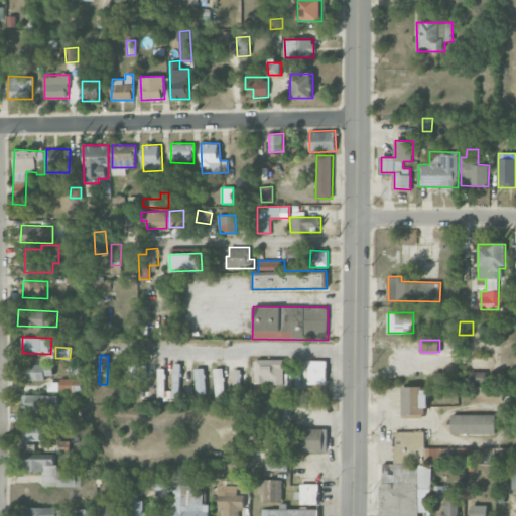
[(128,358),(128,379),(147,379),(147,358),(128,358)]
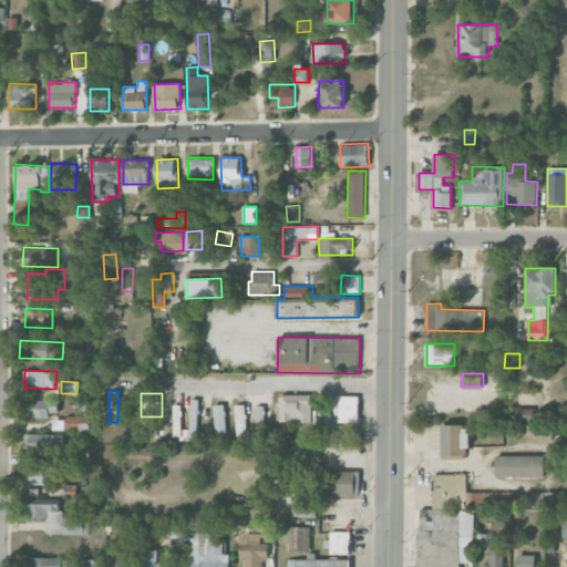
[(312,395),(278,397),(279,422),(312,421),(312,395)]
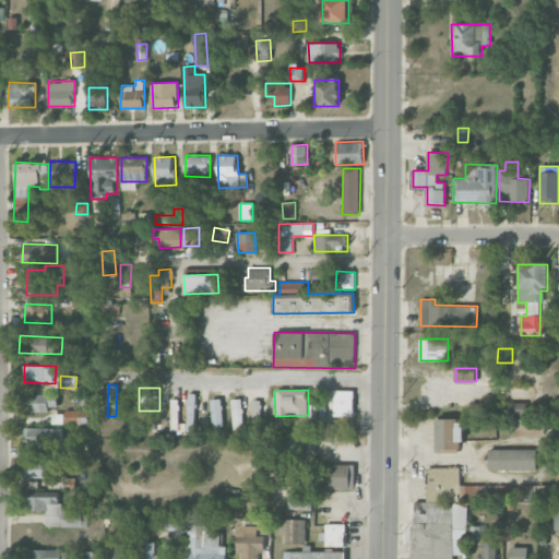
[(353,390),(335,390),(335,416),(354,416),(353,390)]
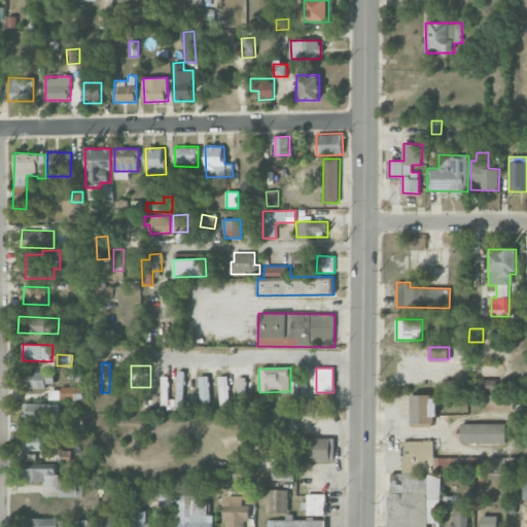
[(46,388),(46,384),(55,383),(55,371),(23,372),(24,388),(46,388)]
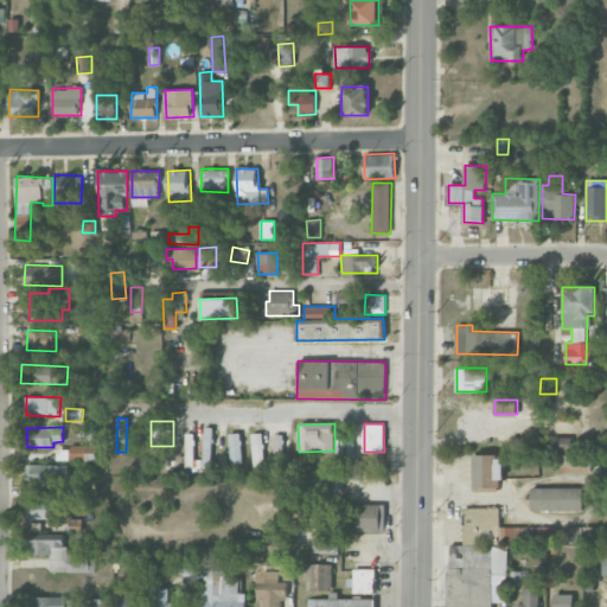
[(195,459),(195,433),(186,433),(186,470),(203,470),(202,459),(195,459)]
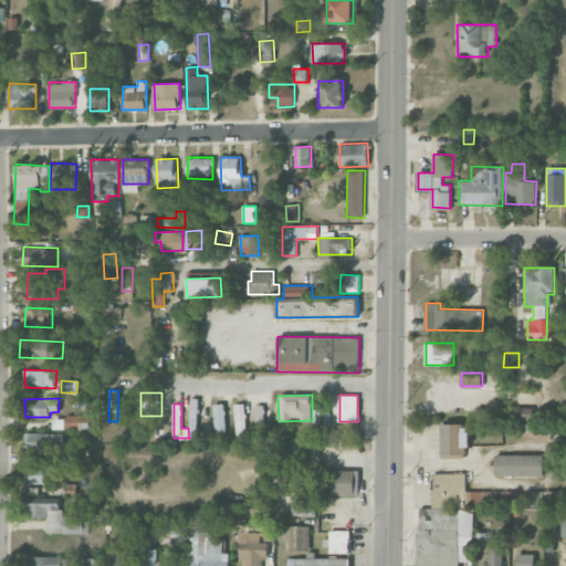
[(224,404),(215,405),(216,432),(226,432),(224,404)]
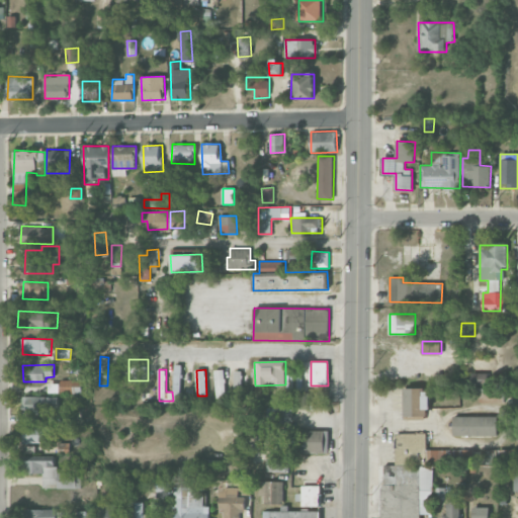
[(216,369),(217,398),(226,398),(225,369),(216,369)]
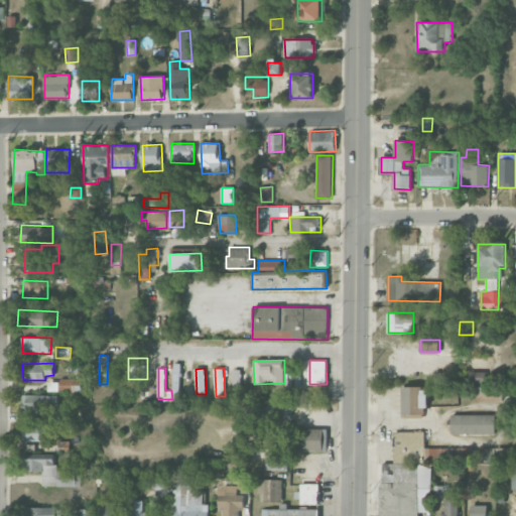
[(483,383),(484,372),(470,371),(470,383),(483,383)]
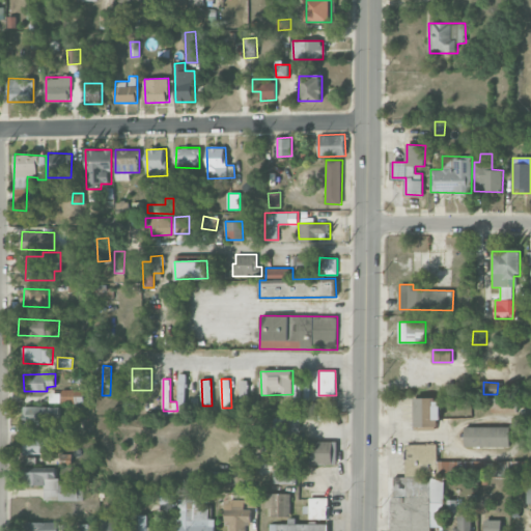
[(177,408),(185,408),(186,384),(178,383),(177,408)]
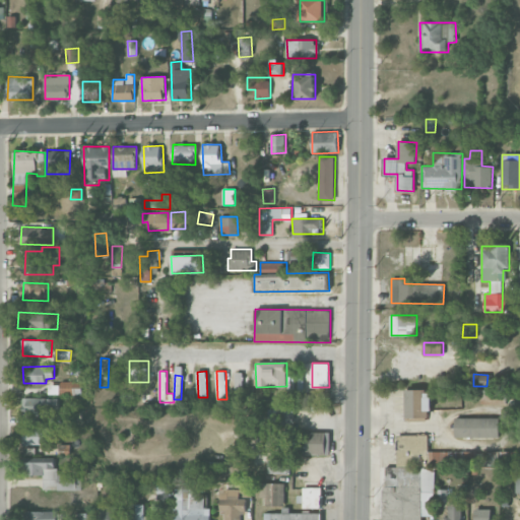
[(82,395),(81,381),(60,381),(60,395),(82,395)]
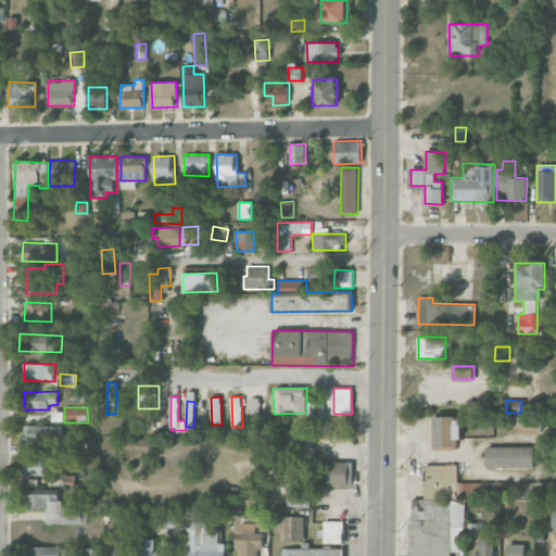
[(63,421),(63,413),(52,412),(52,420),(63,421)]
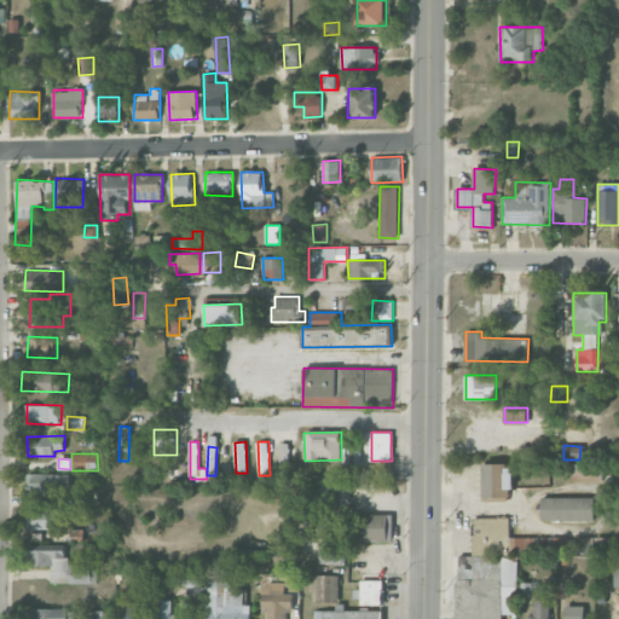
[(482,464),(484,501),(513,501),(512,464),(482,464)]
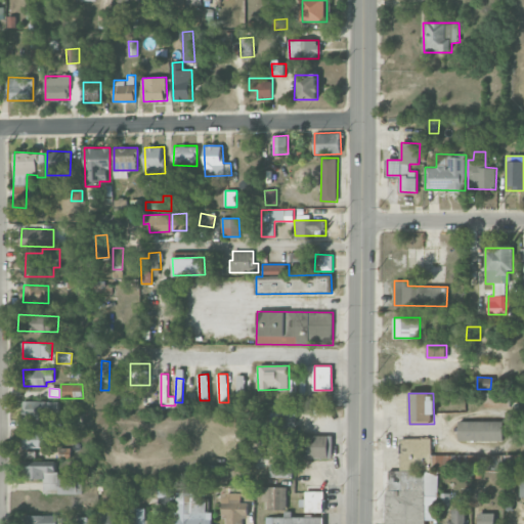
[(507,407),(506,395),(486,395),(487,407),(507,407)]
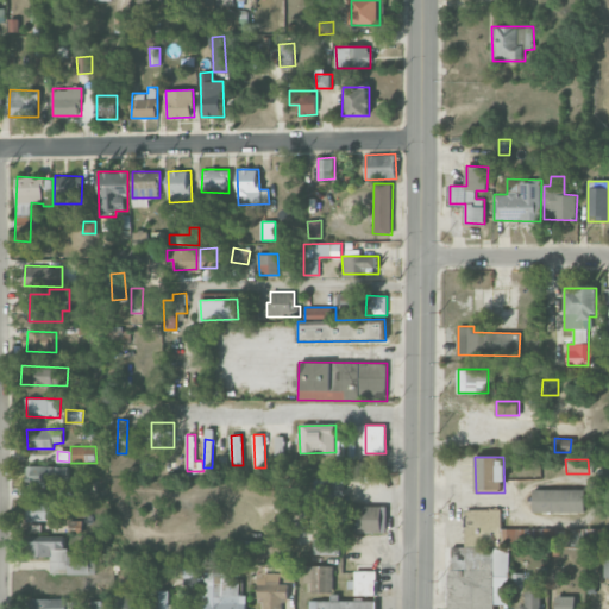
[(26,465),(26,485),(60,487),(60,479),(68,481),(69,466),(26,465)]
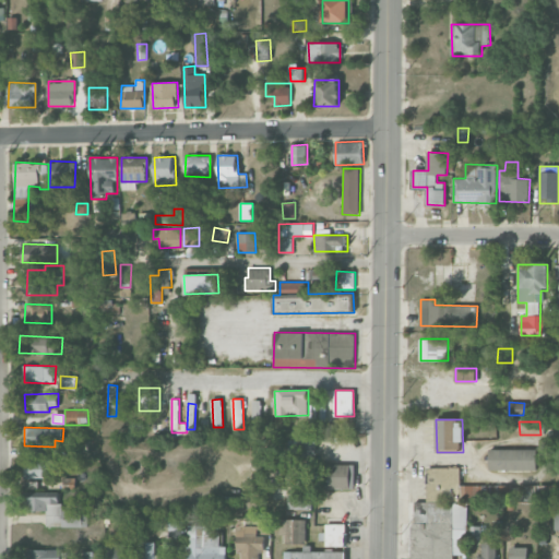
[(536,448),(509,448),(509,449),(489,449),(489,470),(536,471),(536,448)]
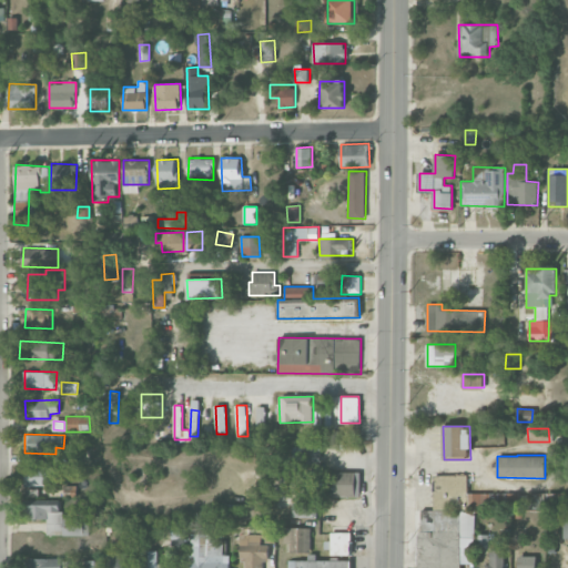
[(24,486),(52,486),(53,467),(24,466),(24,486)]
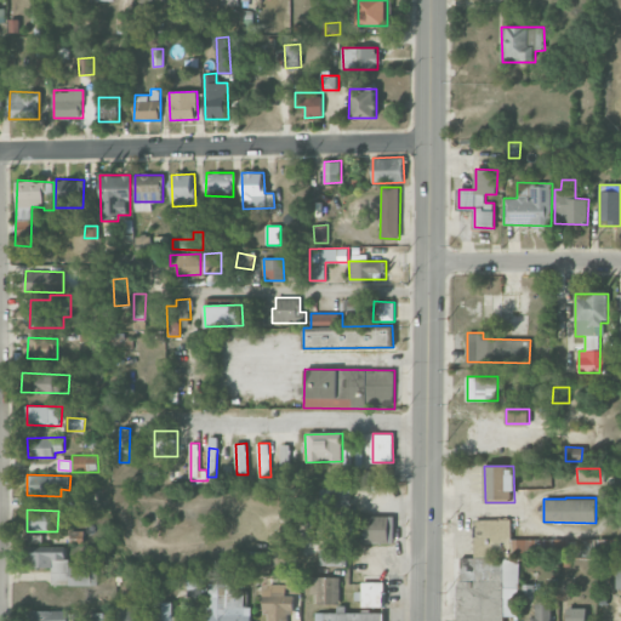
[(393,543),(394,517),(355,514),(355,541),(393,543)]
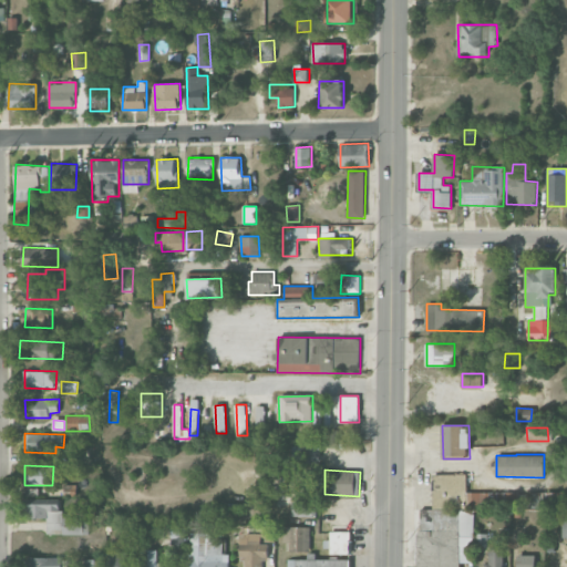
[(433,474),(433,508),(419,509),(419,566),(460,566),(460,563),(474,563),(474,507),(484,507),(484,492),(466,492),(466,474),(433,474)]
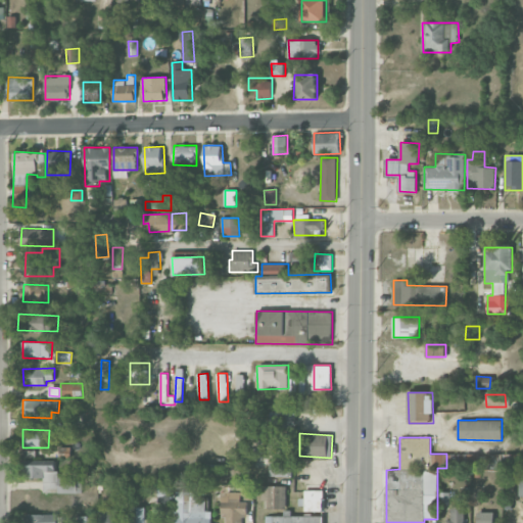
[(521,454),(487,454),(486,467),(521,468),(521,454)]
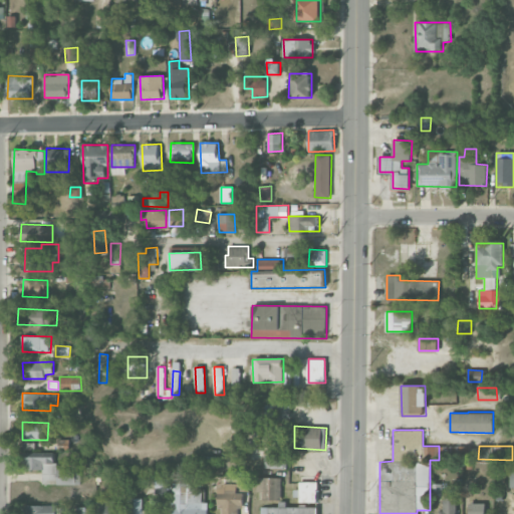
[(266,468),(287,468),(287,452),(265,452),(266,468)]
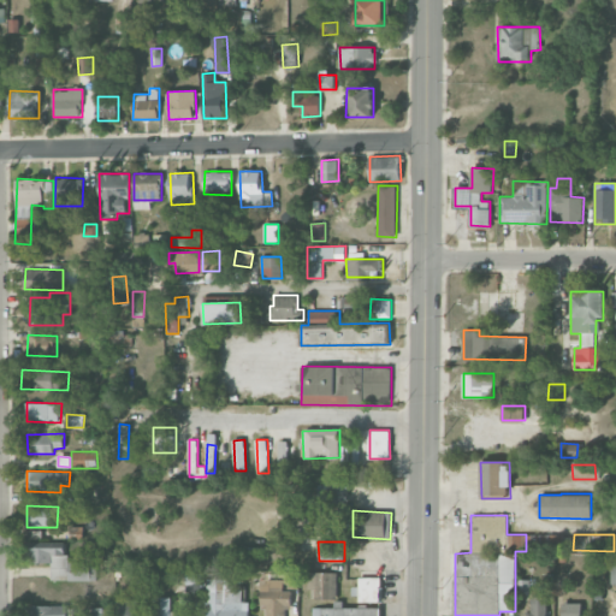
[(31,562),(52,562),(52,580),(96,581),(96,562),(67,562),(67,548),(31,548),(31,562)]
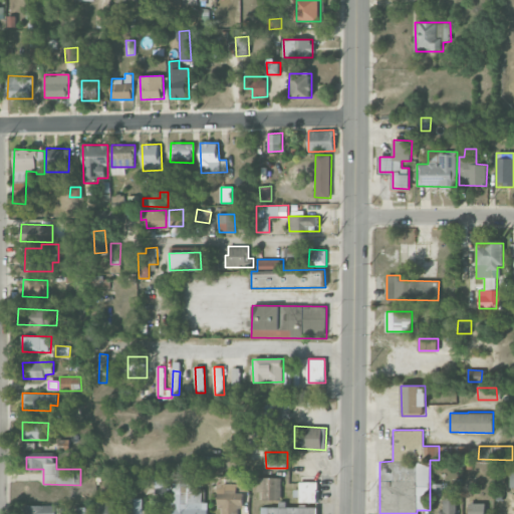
[(238,513),(238,508),(243,508),(243,491),(249,491),(249,476),(239,476),(239,484),(221,484),(220,513),(238,513)]
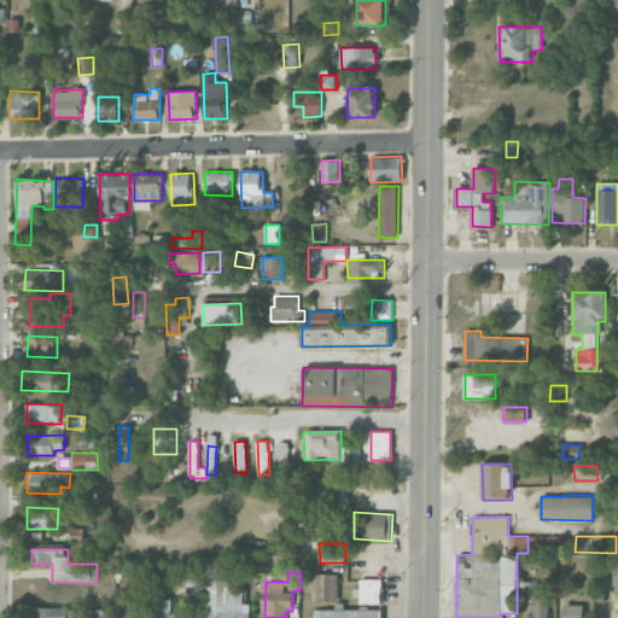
[(338,573),(309,575),(309,592),(316,592),(316,601),(339,601),(338,573)]
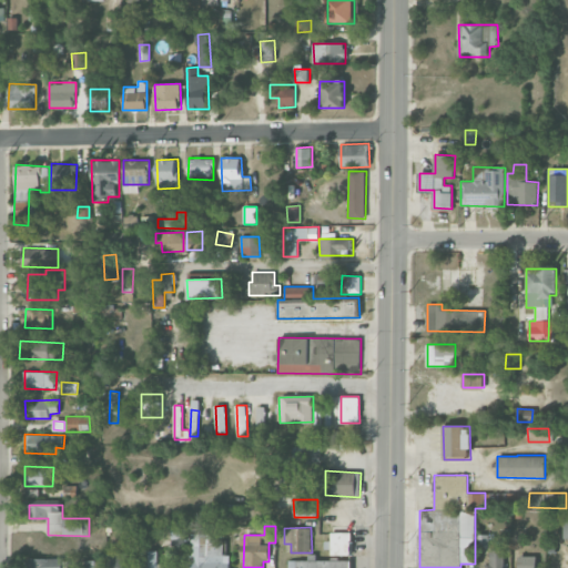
[(351,555),(351,533),(331,531),(331,555),(351,555)]
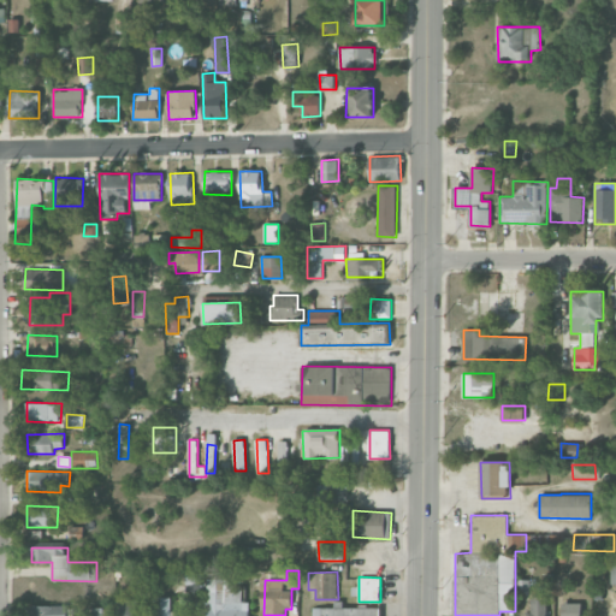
[(229,579),(208,579),(207,615),(249,615),(250,602),(244,602),(244,587),(229,587),(229,579)]
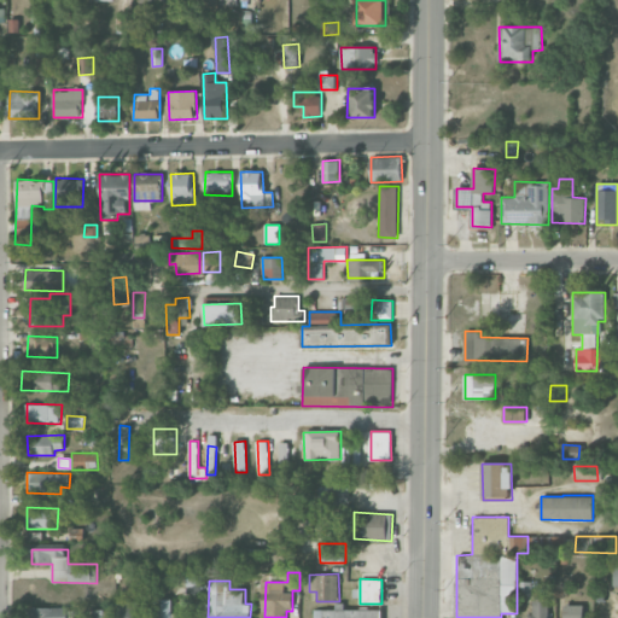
[(548,617),(547,598),(531,598),(531,617),(548,617)]
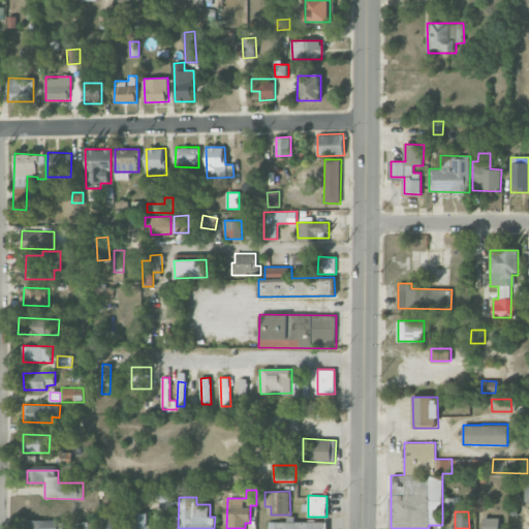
[(162,528),(162,525),(148,526),(148,512),(130,512),(130,528),(162,528)]
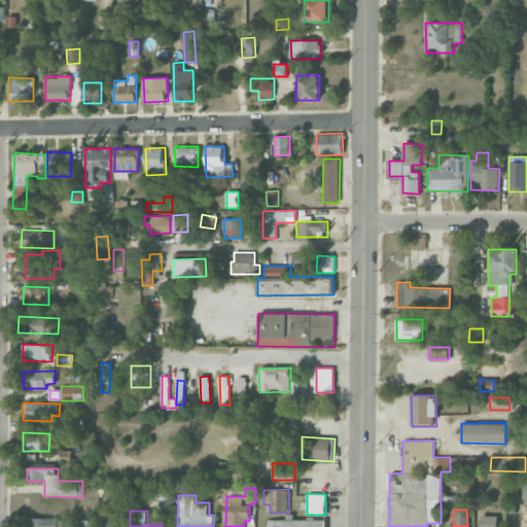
[(116,526),(117,513),(101,513),(100,526),(116,526)]
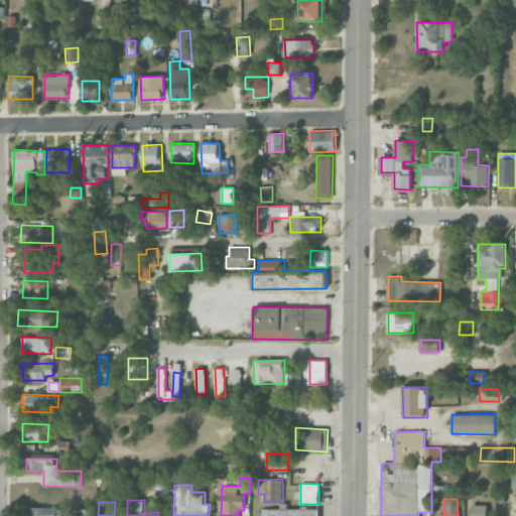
[(471,515),(487,515),(488,505),(471,504),(471,515)]
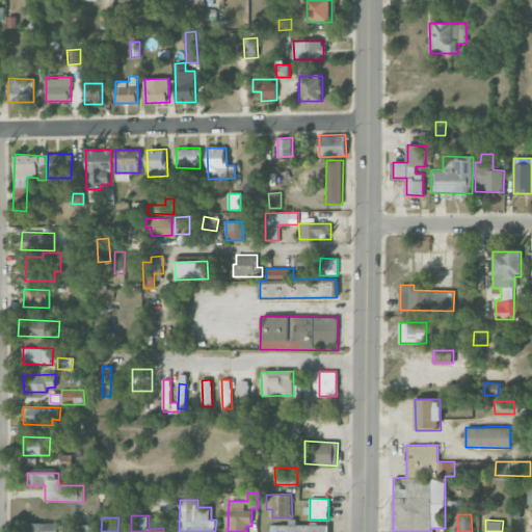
[(62,531),(63,523),(28,523),(28,531),(62,531)]
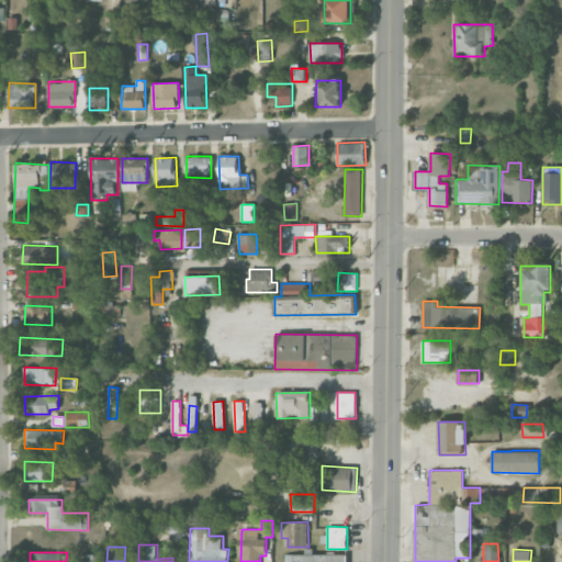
[(285,561),(343,561),(343,552),(306,553),(306,554),(287,554),(285,561)]
